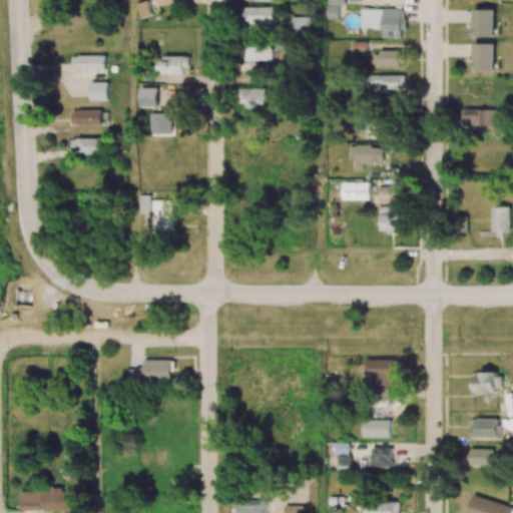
[(339,19),(339,6),(328,5),(328,18),(339,19)]
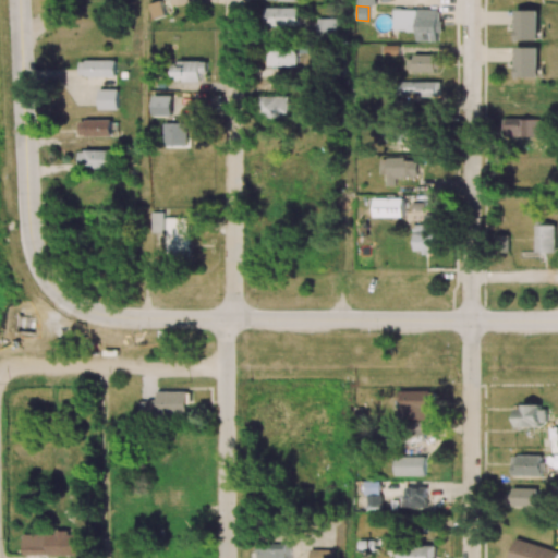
[(301,25),(300,8),(267,8),(267,26),(301,25)]
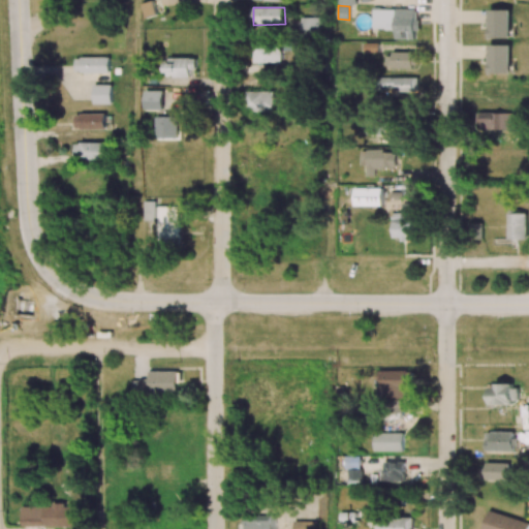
[(372,28),(395,29),(395,38),(414,39),(414,31),(419,31),(419,20),(414,19),(415,9),(373,8),(372,28)]
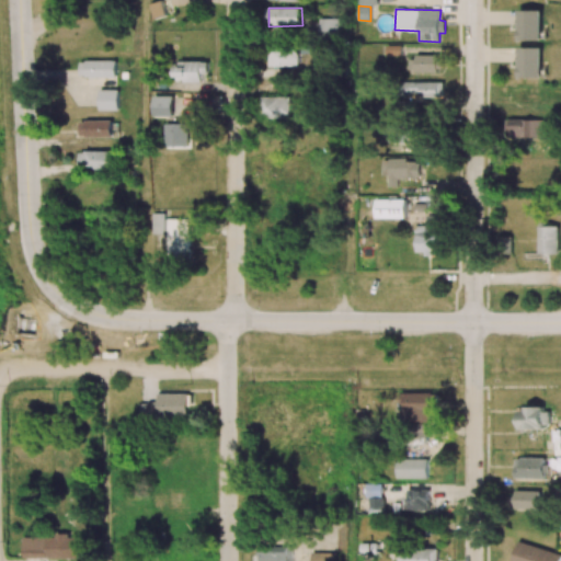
[(542,10),(519,10),(519,39),(542,41),(542,10)]
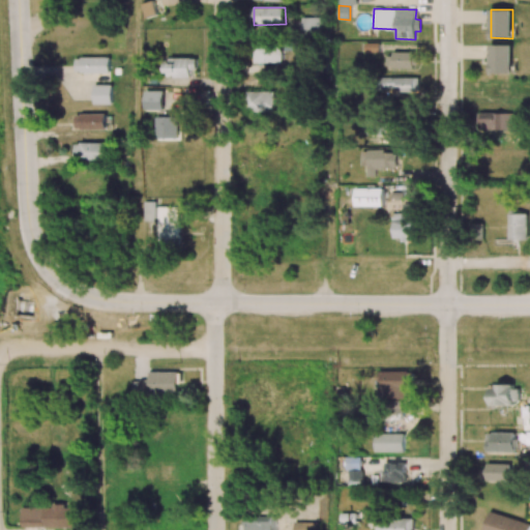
[(325,18),(302,17),(302,36),(325,36),(325,18)]
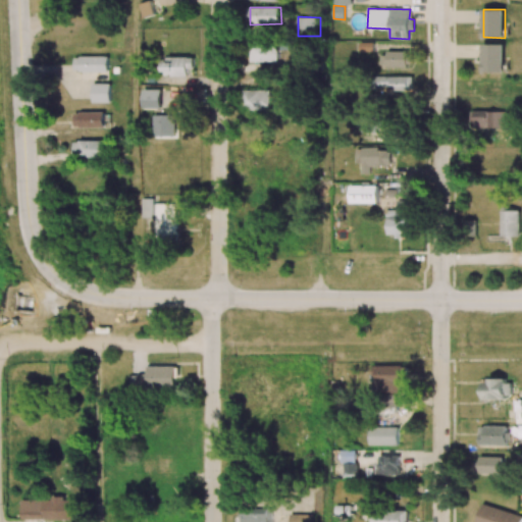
[(250,42),(250,62),(277,61),(276,42),(250,42)]
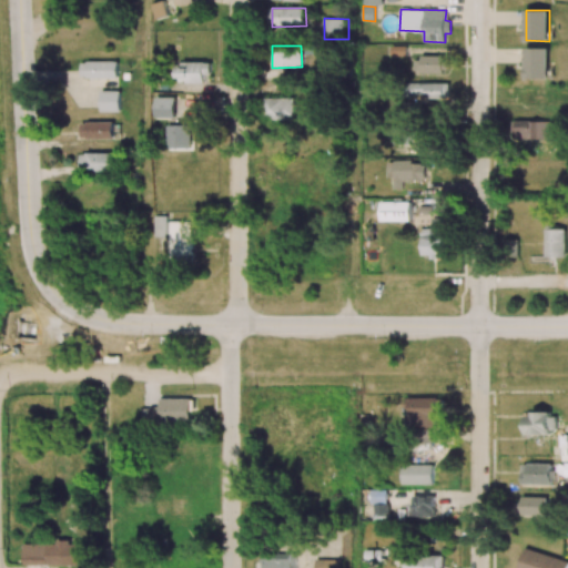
[(549,48),(526,48),(526,79),(549,79),(549,48)]
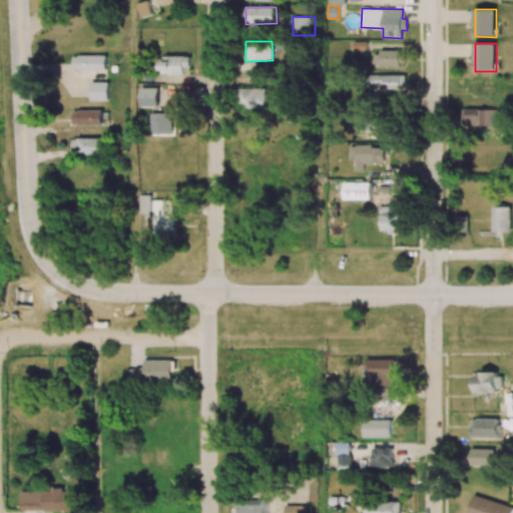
[(400,50),(380,50),(380,55),(372,55),(372,66),(400,67),(400,50)]
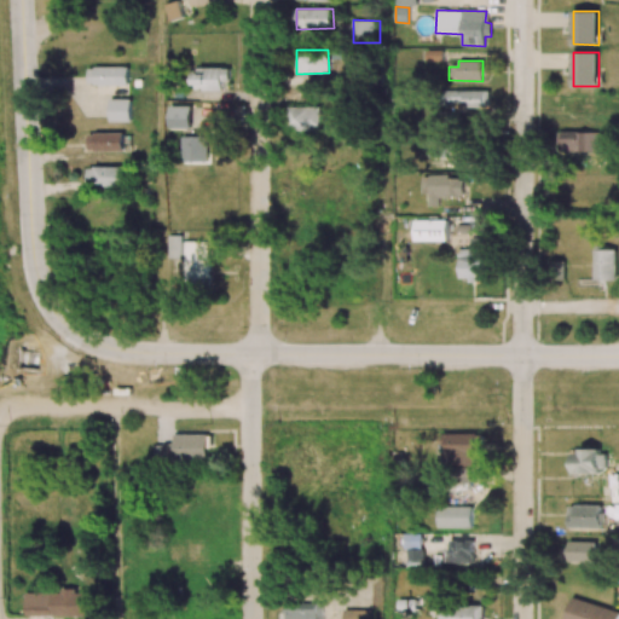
[(127,67),(91,67),(91,85),(127,85),(127,67)]
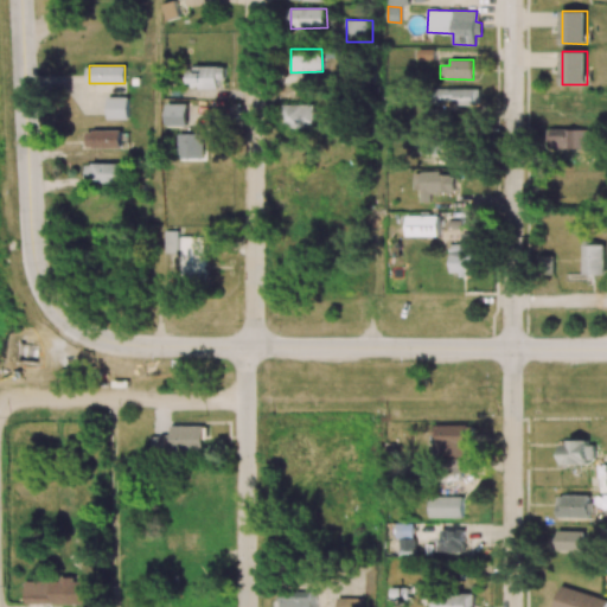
[(223,89),(223,65),(191,65),(191,88),(223,89)]
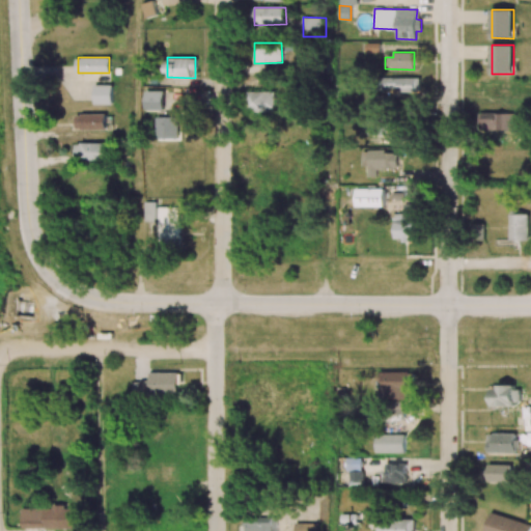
[(420,78),(381,78),(382,91),(420,90),(420,78)]
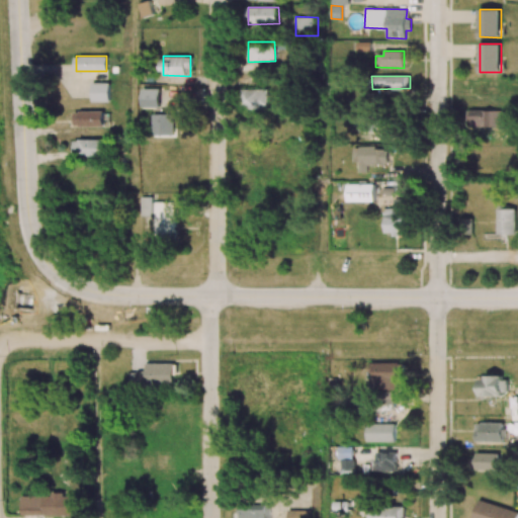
[(109,83),(91,83),(92,101),(110,101),(109,83)]
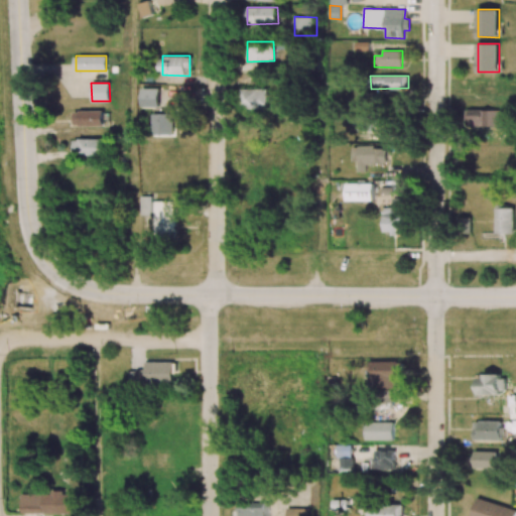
[(140,107),(159,107),(159,89),(141,88),(140,107)]
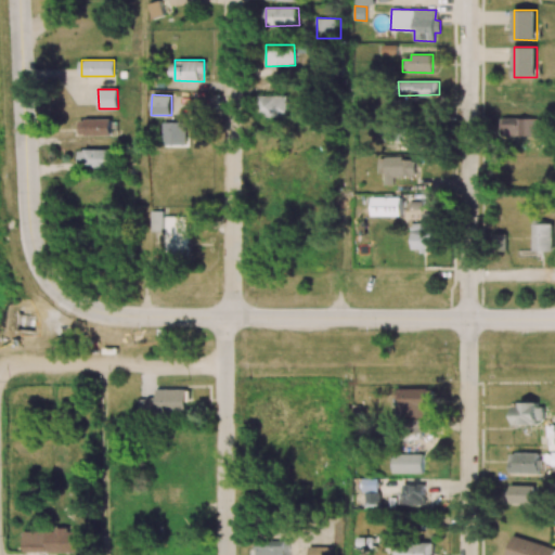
[(287,95),(259,95),(258,116),(286,117),(287,95)]
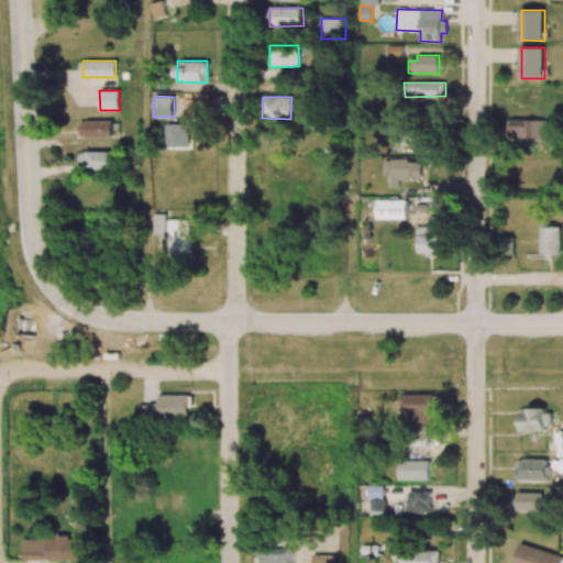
[(548,139),(548,120),(507,120),(507,139),(548,139)]
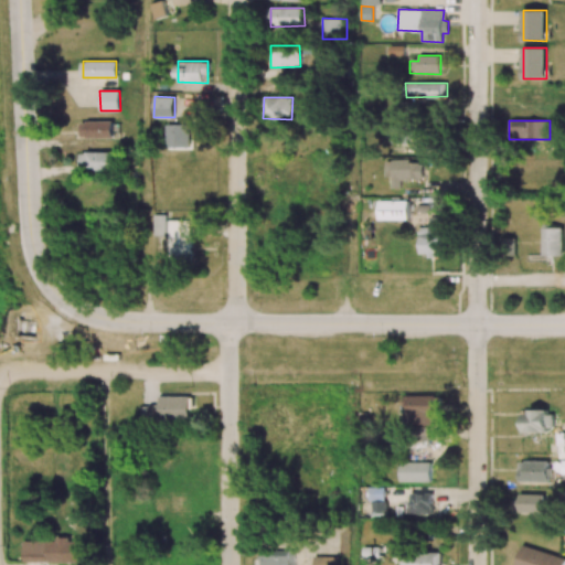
[(113,121),(81,121),(81,138),(113,138),(113,121)]
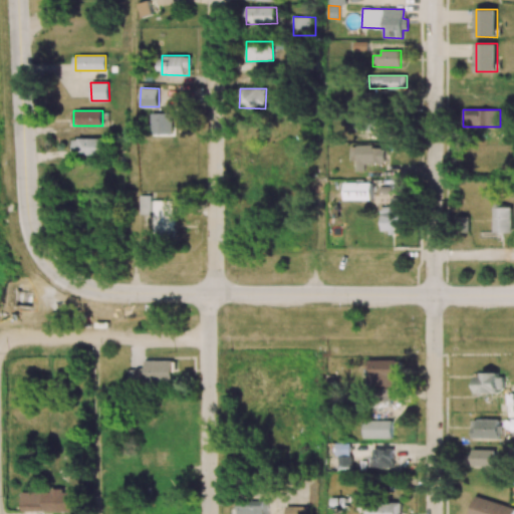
[(174,113),(151,112),(151,135),(173,135),(174,113)]
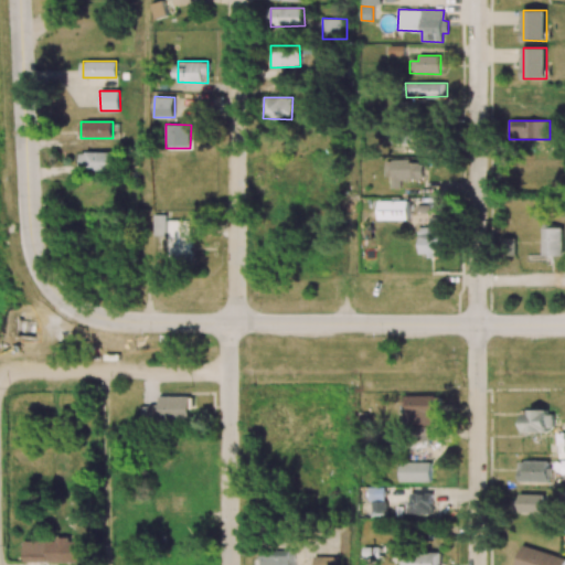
[(405,145),(406,128),(386,128),(386,144),(405,145)]
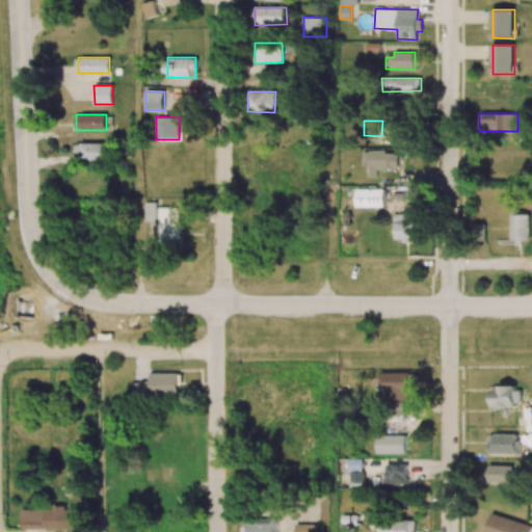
[(112,143),(75,143),(75,160),(112,160),(112,143)]
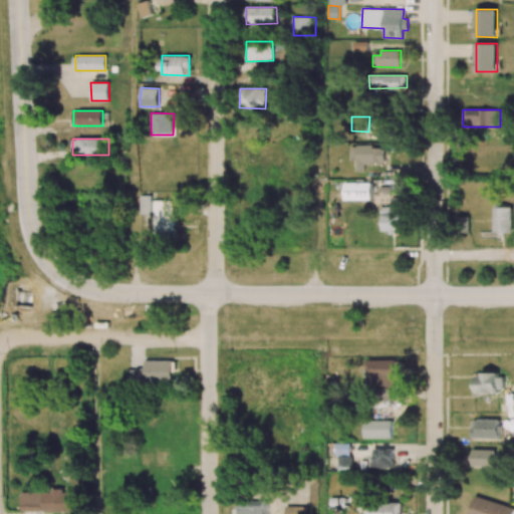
[(364,163),(384,163),(384,148),(373,149),(373,145),(350,146),(350,161),(355,161),(356,171),(364,171),(364,163)]
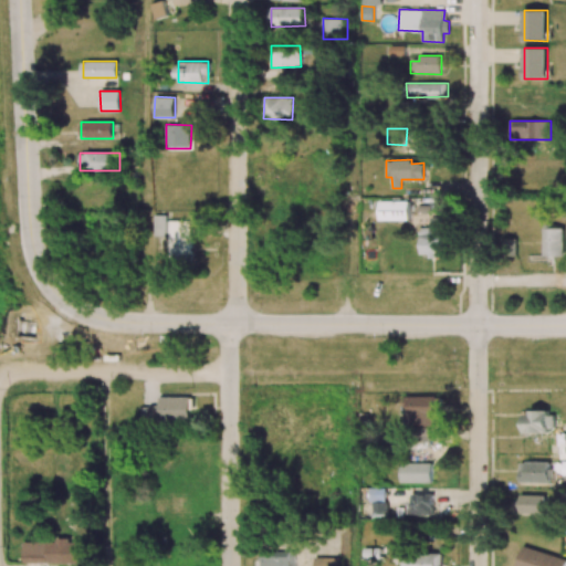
[(167,237),(167,215),(154,215),(154,237),(167,237)]
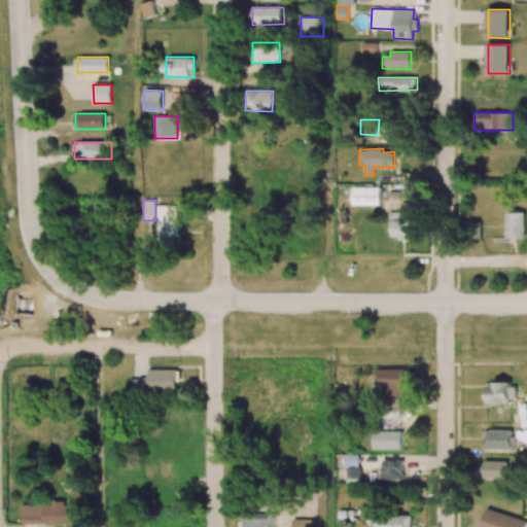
[(391,238),(419,237),(419,203),(400,203),(400,212),(390,212),(391,238)]
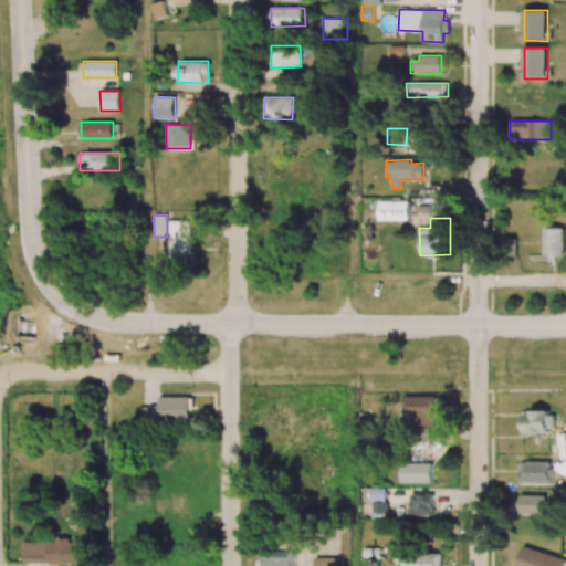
[(191,258),(191,220),(168,221),(169,259),(191,258)]
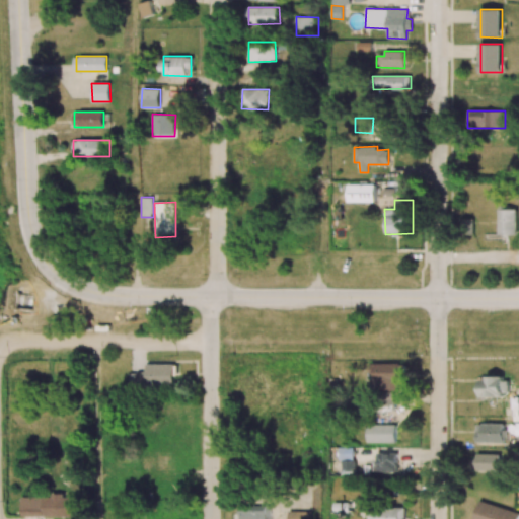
[(517,235),(517,208),(499,208),(499,235),(517,235)]
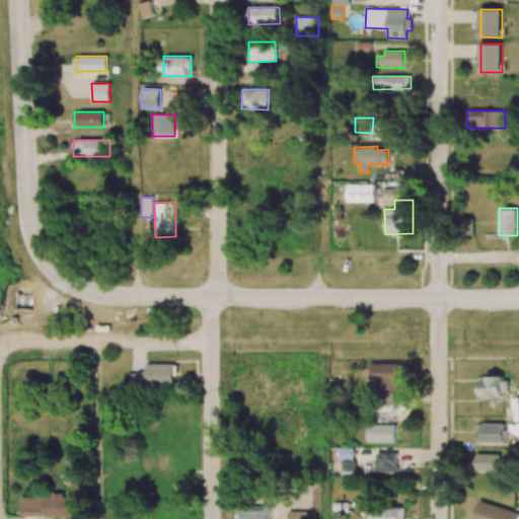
[(404,363),(371,364),(372,390),(400,389),(399,380),(404,380),(404,363)]
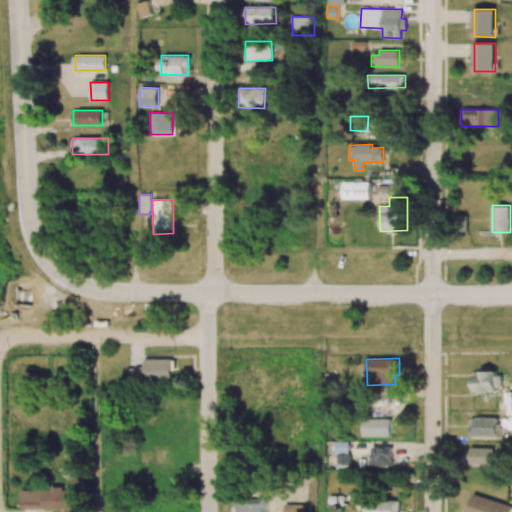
[(144,359),(144,367),(127,368),(128,382),(173,381),(173,359),(144,359)]
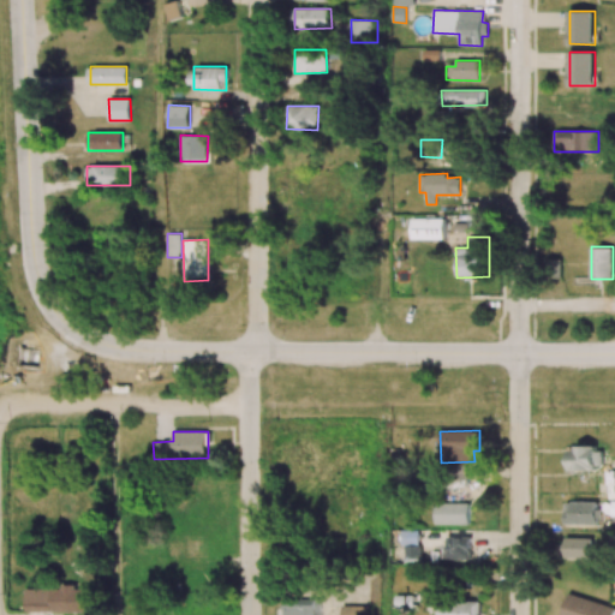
[(571,470),(603,469),(603,447),(571,448),(571,470)]
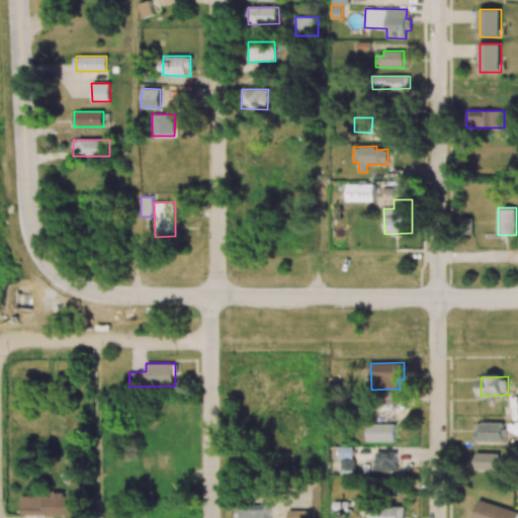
[(366,441),(395,442),(396,424),(366,423),(366,441)]
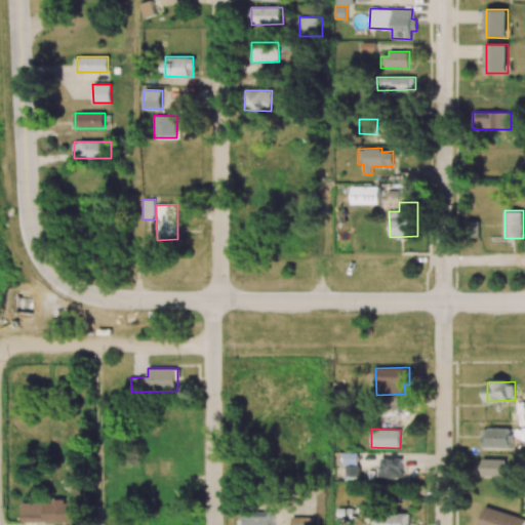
[(510,448),(510,429),(483,429),(482,447),(510,448)]
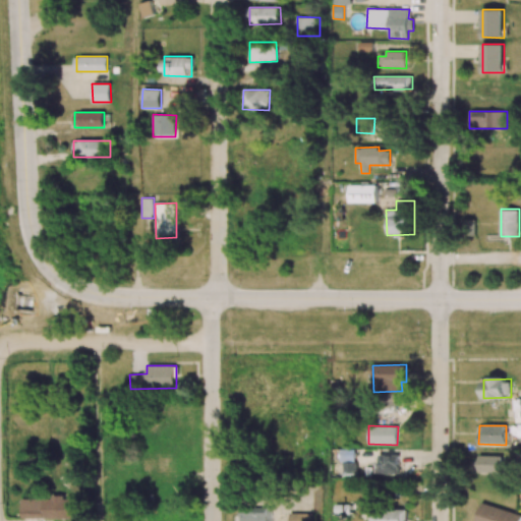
[(342,473),(355,473),(355,450),(341,450),(342,473)]
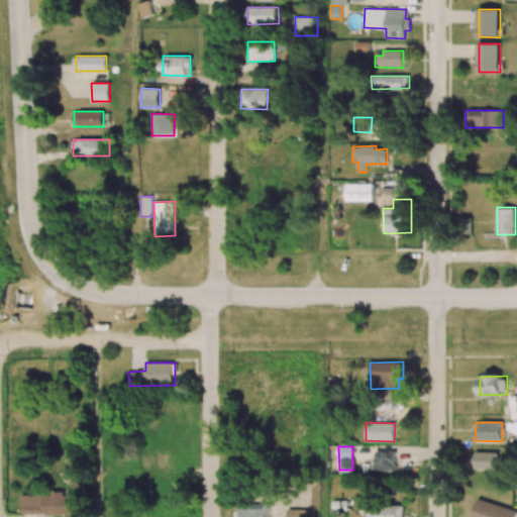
[(397,452),(376,451),(376,470),(396,471),(397,452)]
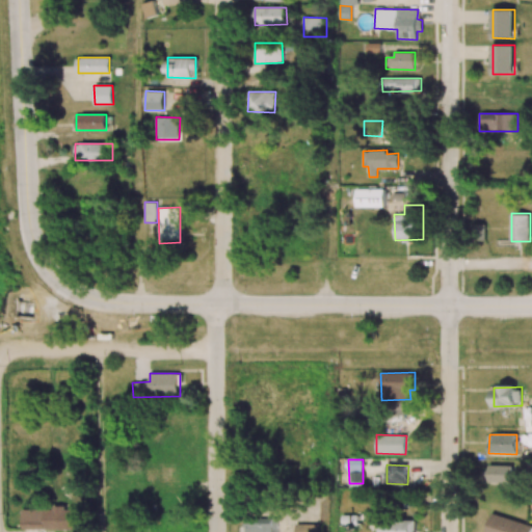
[(511,483),(511,466),(486,464),(485,483),(511,483)]
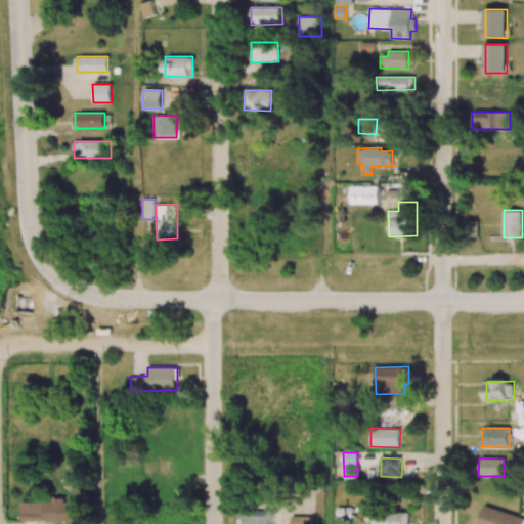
[(22,522),(81,521),(81,503),(63,503),(63,500),(20,500),(22,522)]
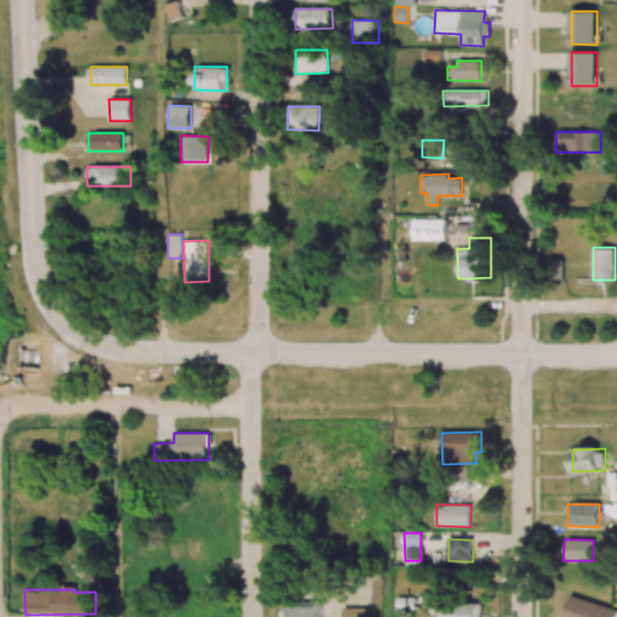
[(616,616),(616,609),(571,595),(563,616),(616,616)]
